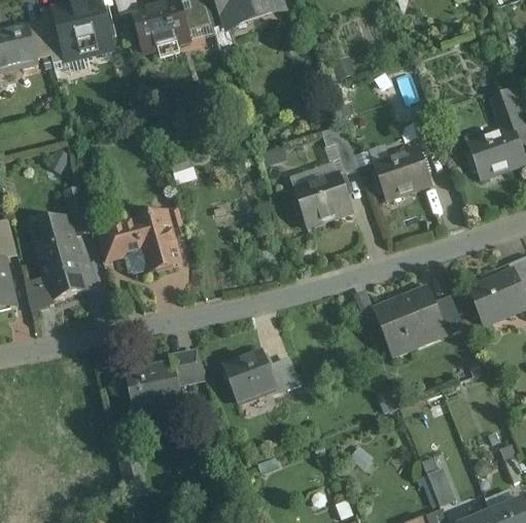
[(89,0),(53,9),(65,62),(113,49),(101,0),(89,0)]
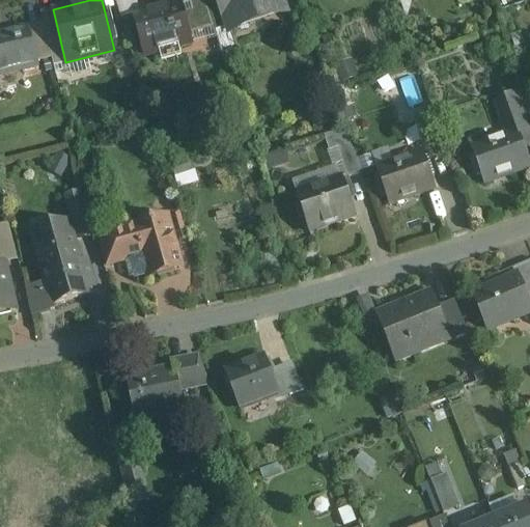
[(179,0),(133,14),(143,54),(191,40),(189,31),(187,24),(195,21),(191,8),(183,10),(179,0)]
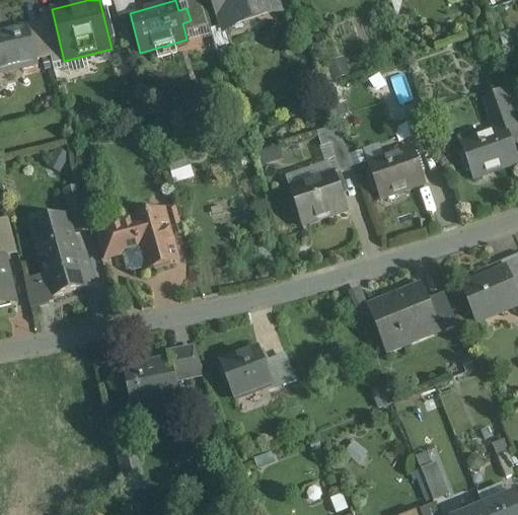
[(185,0),(187,8),(191,20),(182,23),(185,30),(208,24),(199,0),(185,0)]
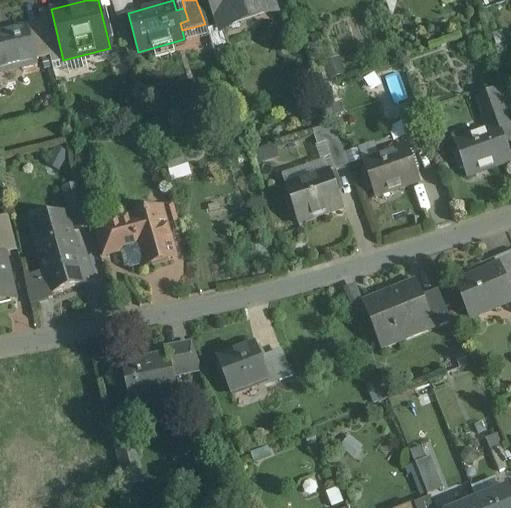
[(211,0),(221,27),(222,27),(221,23),(273,5),(271,0),(211,0)]
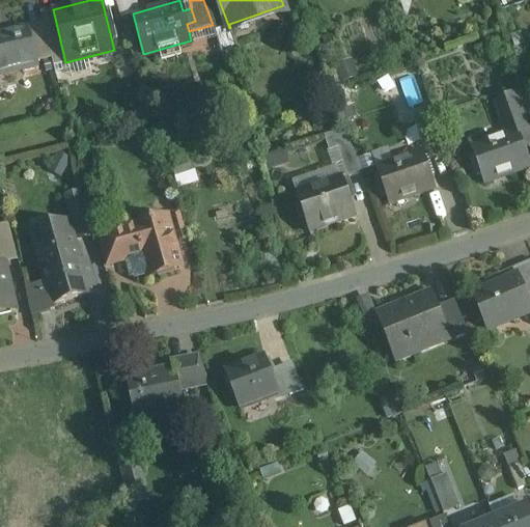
[(53,9),(40,12),(44,24),(51,57),(53,65),(65,62),(53,9)]
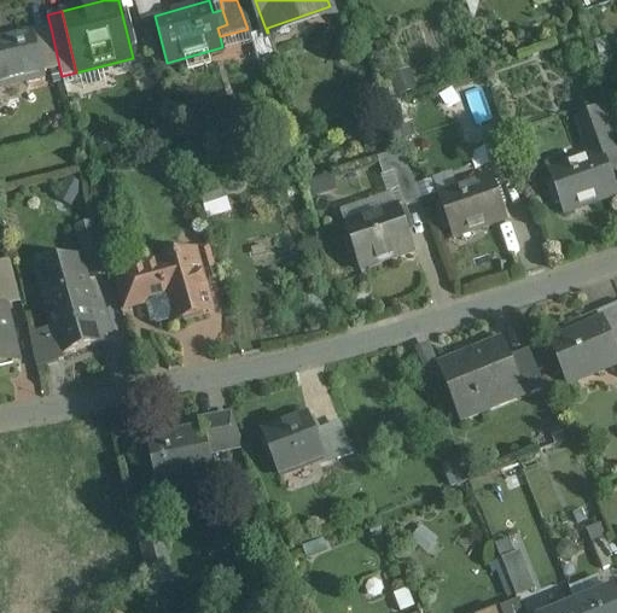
[(51,28),(34,31),(42,70),(59,66),(51,28)]
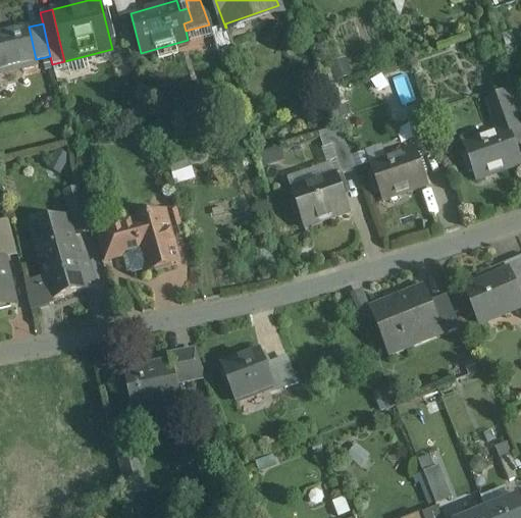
[(28,26),(0,32),(0,68),(20,64),(21,69),(38,65),(36,59),(29,27),(28,26)]
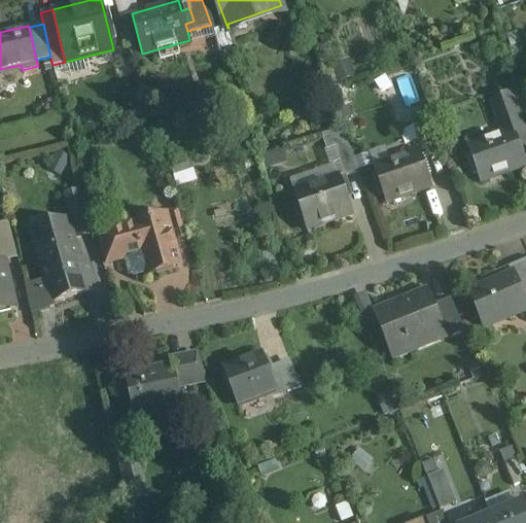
[(517,90),(503,95),(512,118),(525,114),(517,90)]
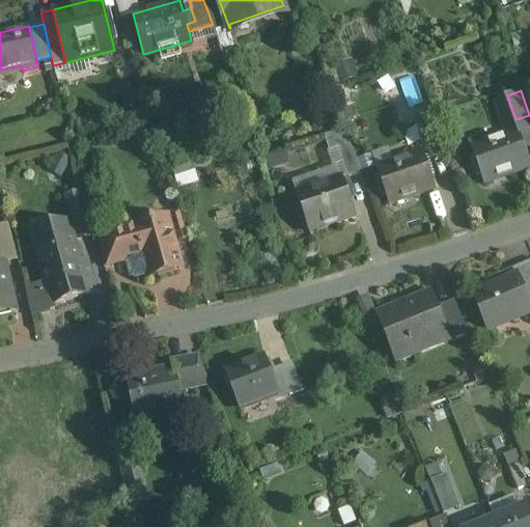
[(426,111),(412,116),(421,141),(435,136),(426,111)]
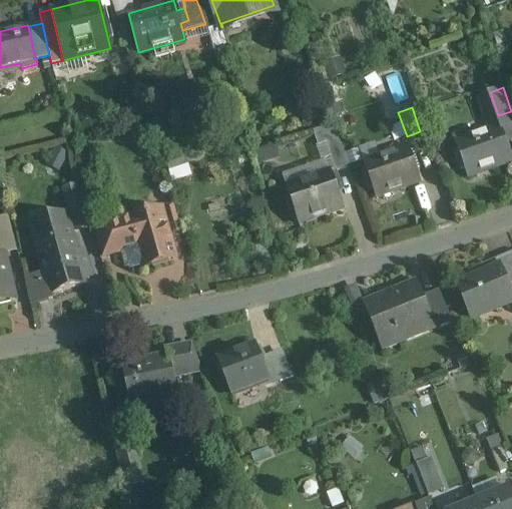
[(334,122),(312,129),(317,143),(325,140),(333,163),(336,169),(348,164),(334,122)]
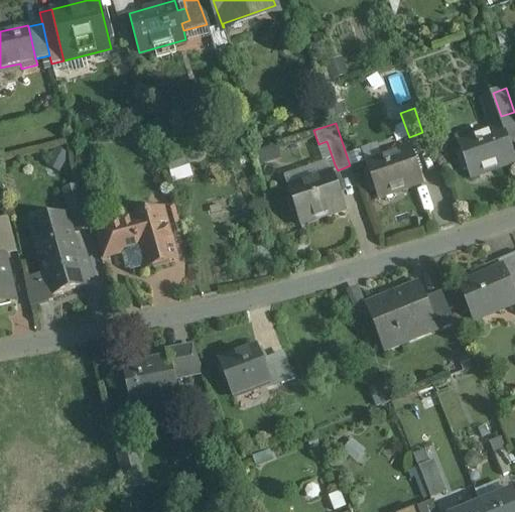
[(501,124),(473,133),(474,136),(460,141),(459,140),(458,141),(471,177),(472,176),(471,173),(494,165),(495,167),(512,161),(513,162),(514,162),(501,124)]
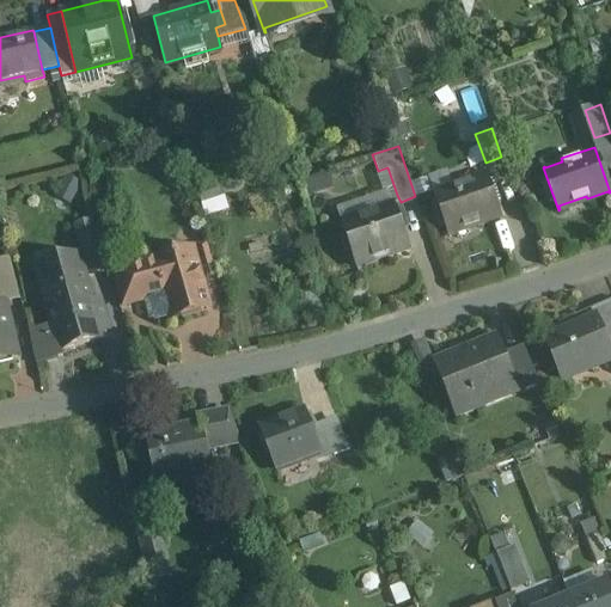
[(484,171),(452,183),(453,186),(435,191),(435,190),(433,191),(448,234),(451,233),(448,230),(476,220),(477,224),(499,216),(499,218),(501,216),(484,171)]
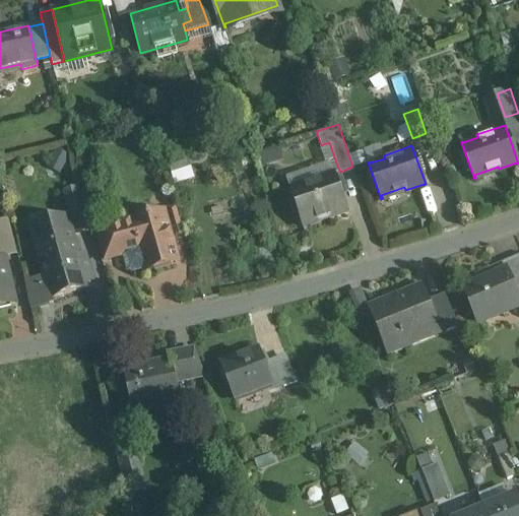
[(334,172),(289,187),(285,174),(284,175),(303,224),(347,209),(334,172)]
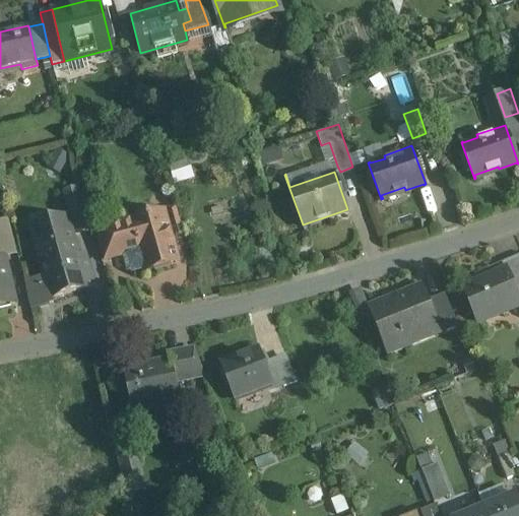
[(77,186),(64,190),(67,201),(80,198),(77,186)]
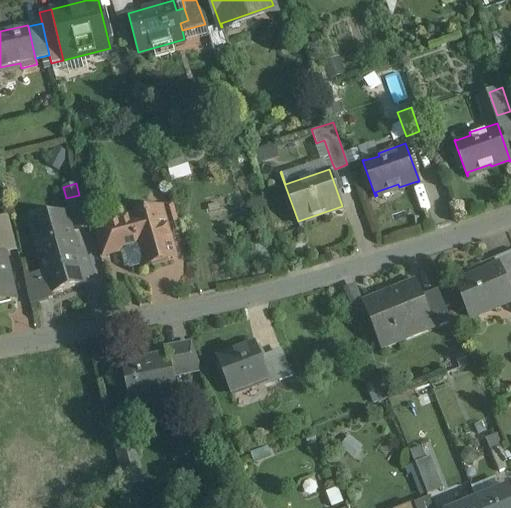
[(164,190),(150,194),(154,208),(163,205),(164,206),(168,205),(164,190)]
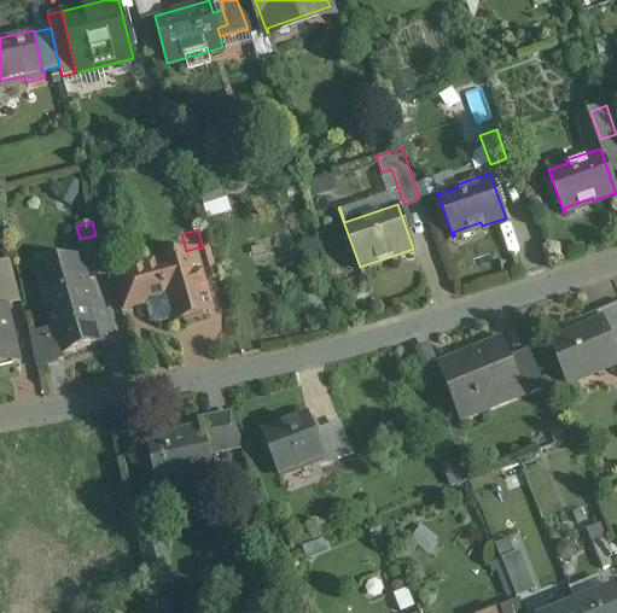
[(80,239),(88,274),(105,270),(97,235),(95,235),(80,239)]
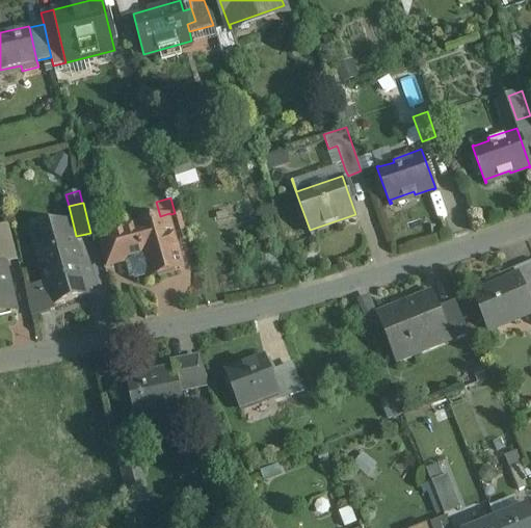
[(160,216),(102,233),(110,263),(124,259),(126,258),(124,251),(142,245),(151,272),(148,273),(148,274),(182,265),(182,263),(181,263),(173,234),(176,234),(170,214),(169,213),(160,216)]
